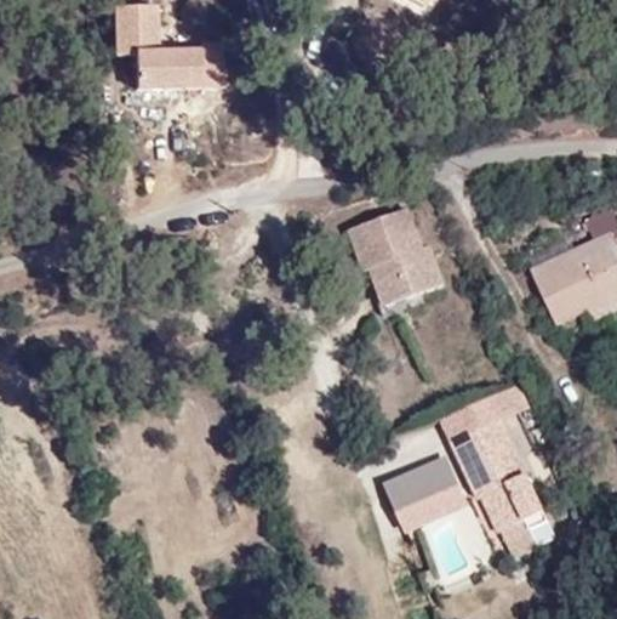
[(210,0),(199,16),(218,29),(238,0),(210,0)]
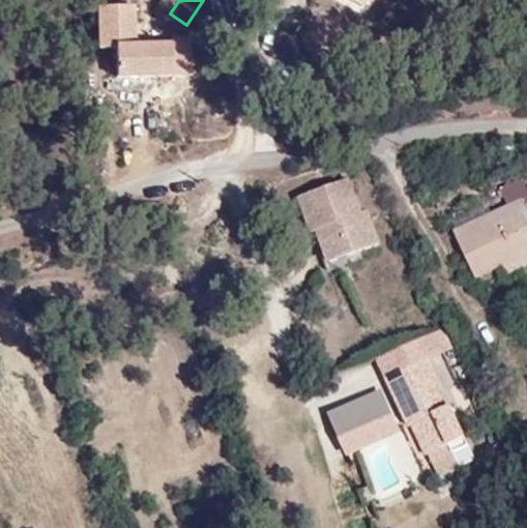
[(137,40),(134,2),(95,5),(98,44),(137,40)]
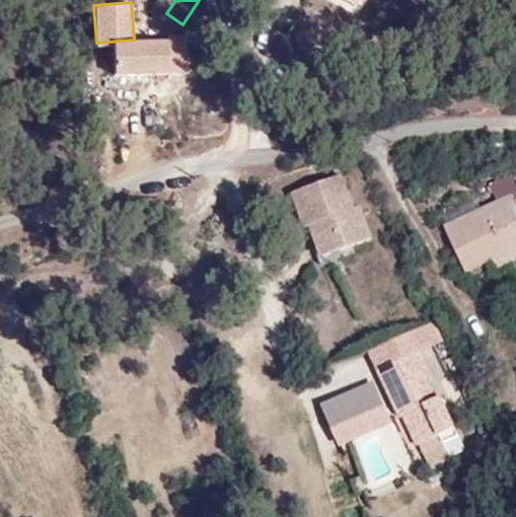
[(168,39),(111,42),(113,76),(170,73),(168,39)]
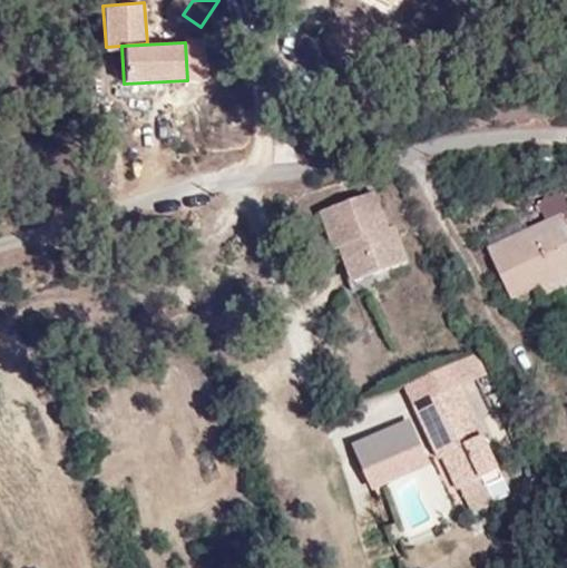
[(566,186),(535,198),(545,218),(560,211),(566,219),(566,186)]
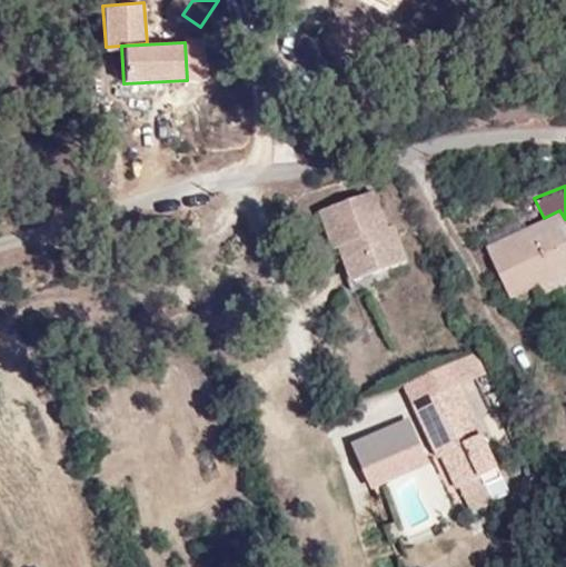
[(393,226),(377,189),(341,201),(337,205),(317,210),(331,254),(340,250),(353,282),(414,259),(400,224),(393,226)]
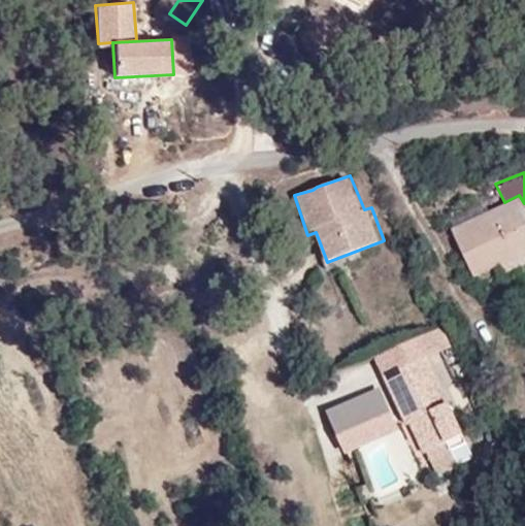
[(524,203),(519,195),(504,202),(487,210),(453,226),(451,227),(471,270),(499,258),(524,245),(524,203)]
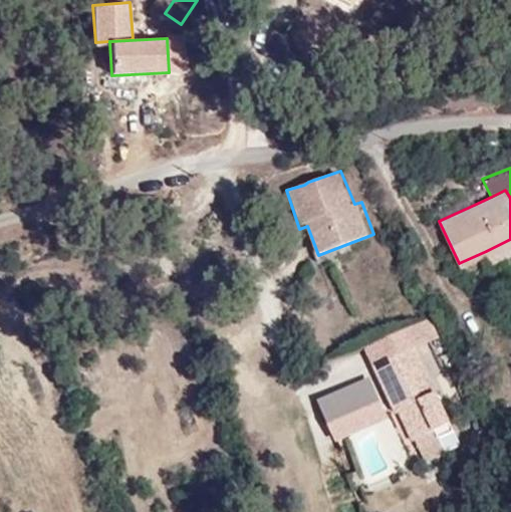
[(437,211),(441,220),(474,205),(470,196),(437,211)]
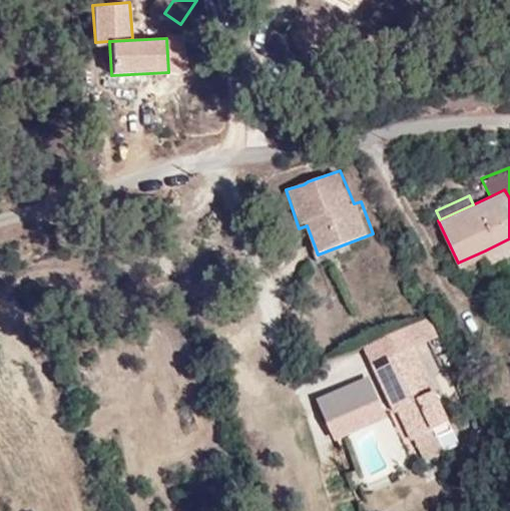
[(492,265),(509,257),(509,238),(485,250),(492,265)]
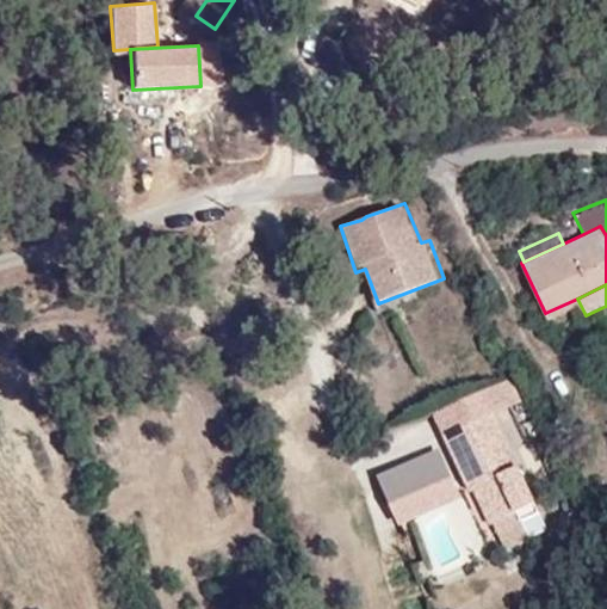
[(542,500),(496,408),(440,436),(469,493),(499,480),(515,515),(542,500)]
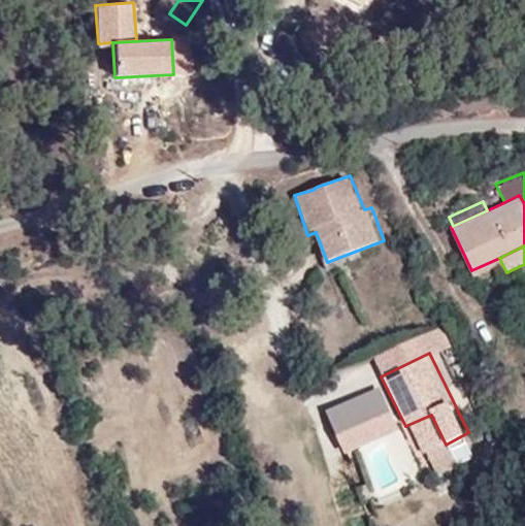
[(343,452),(399,431),(383,387),(327,407),(343,452)]
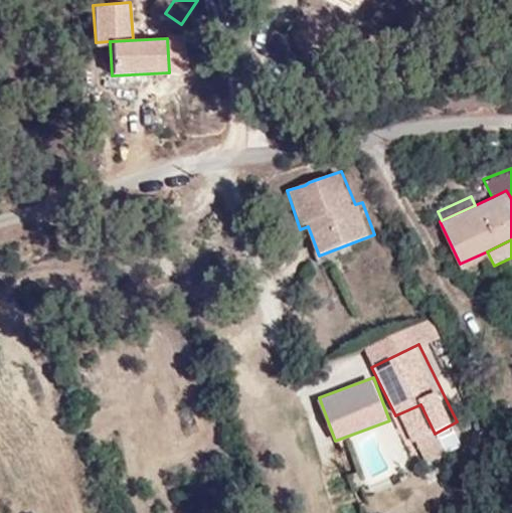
[(435,434),(420,404),(395,415),(410,447),(435,434)]
